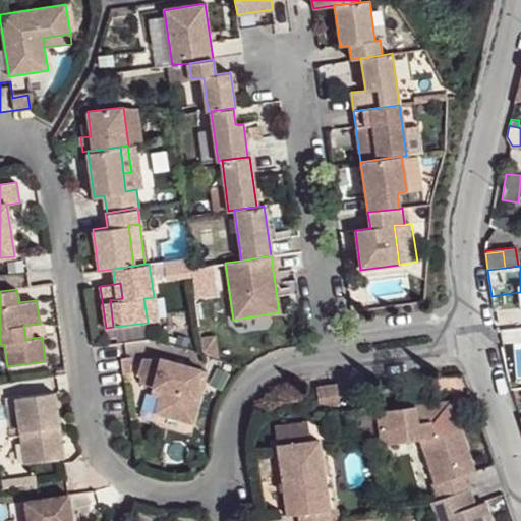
[(154,297),(143,298),(148,323),(157,321),(154,297)]
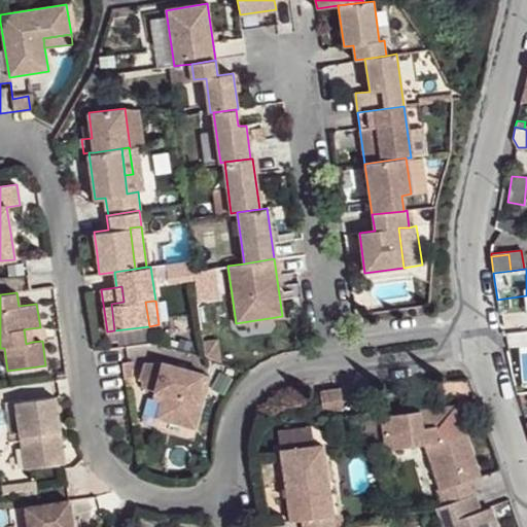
[(30,328),(24,329),(26,344),(32,342),(30,328)]
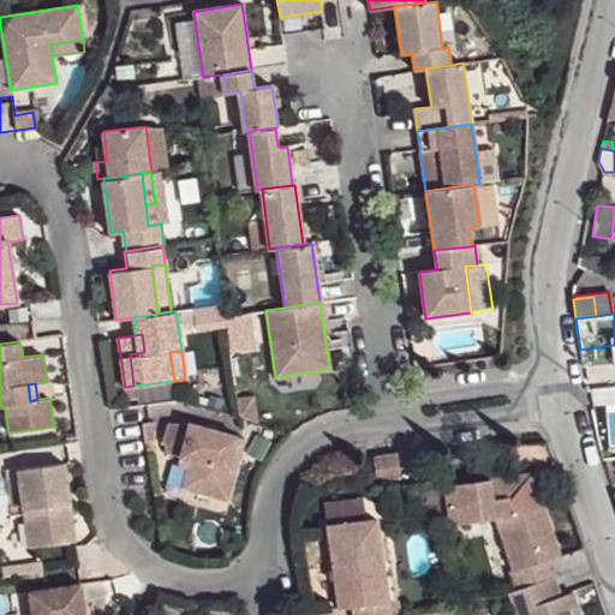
[(597,389),(587,390),(592,424),(602,423),(597,389)]
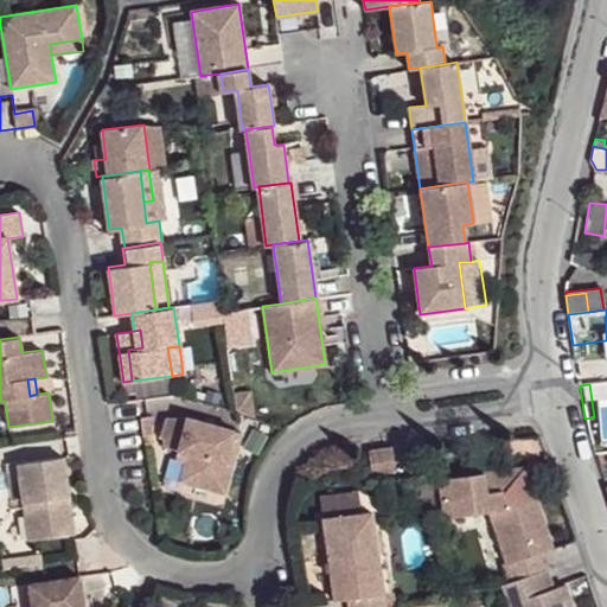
[(166,417),(160,438),(164,438),(165,446),(171,448),(178,449),(196,455),(189,483),(224,493),(241,433),(186,417),(166,417)]
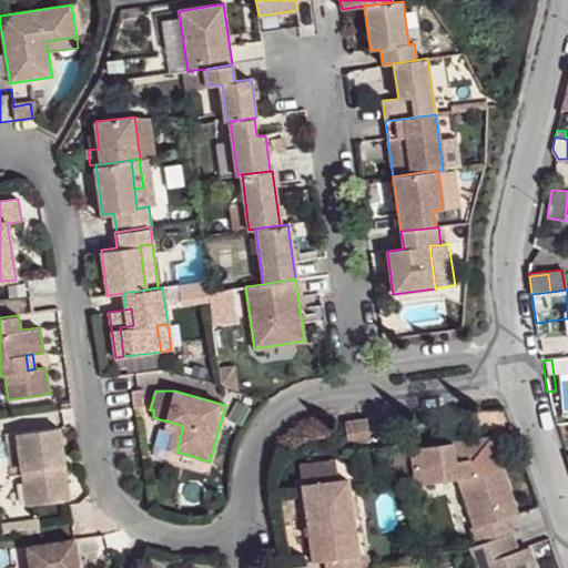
[(547,392),(559,425),(567,424),(556,391),(547,392)]
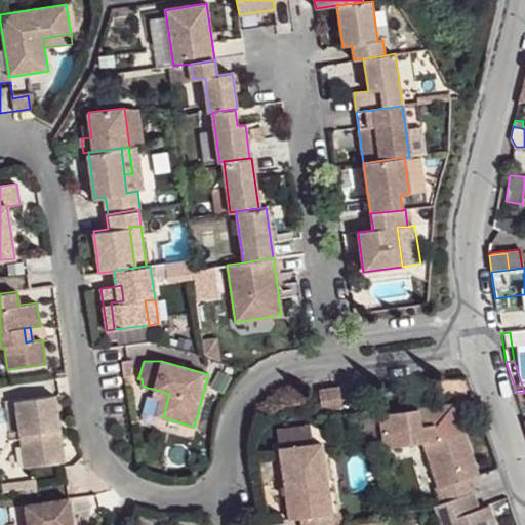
[(339,388),(319,391),(322,411),(342,408),(339,388)]
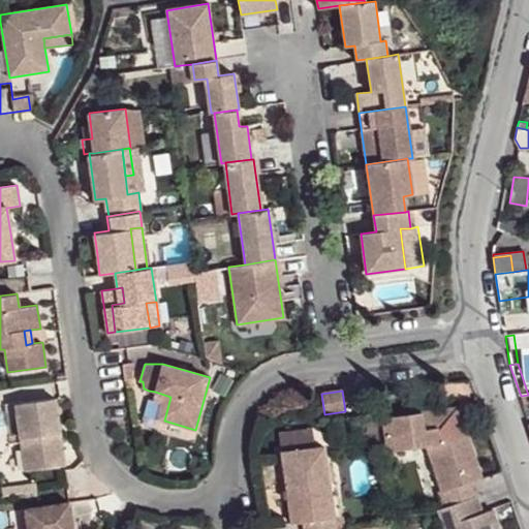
[(170,397),(155,392),(152,401),(161,404),(157,418),(164,421),(170,397)]
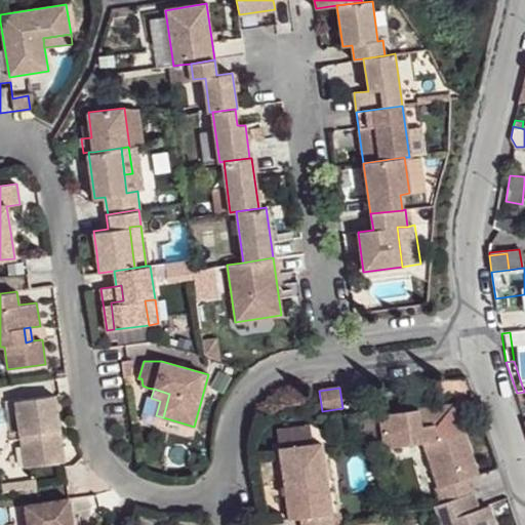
[(14,401),(25,468),(64,461),(58,429),(53,395),(14,401)]
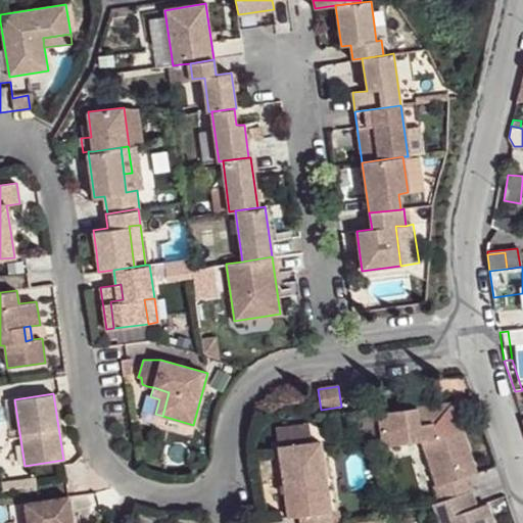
[(453,403),(417,409),(419,425),(432,423),(432,427),(453,403)]
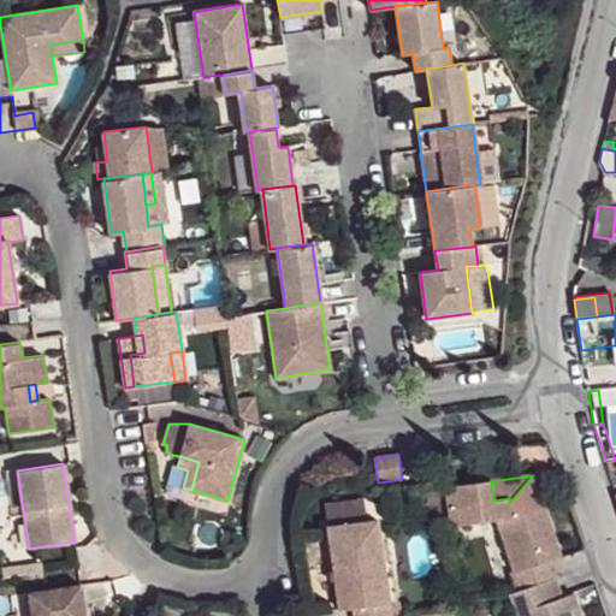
[(445,486),(450,526),(496,521),(511,517),(509,503),(509,498),(493,501),(491,481),(445,486)]
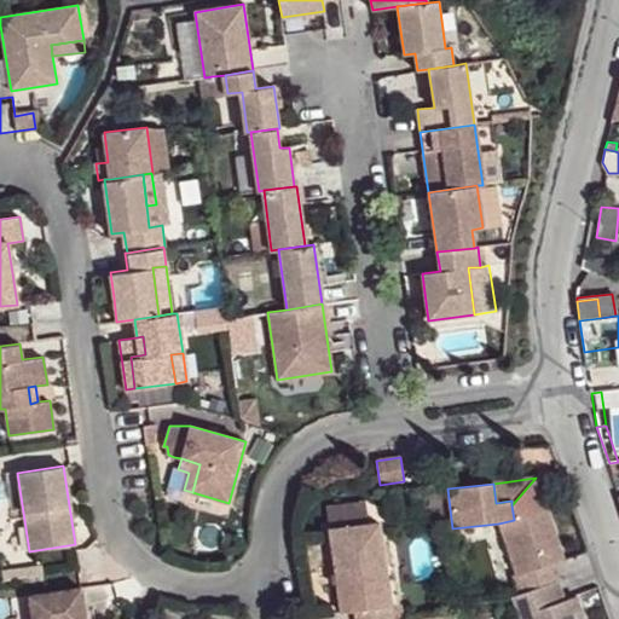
[(499,526),(515,576),(513,577),(519,594),(557,582),(559,582),(553,563),(563,561),(547,510),(514,520),(499,526)]
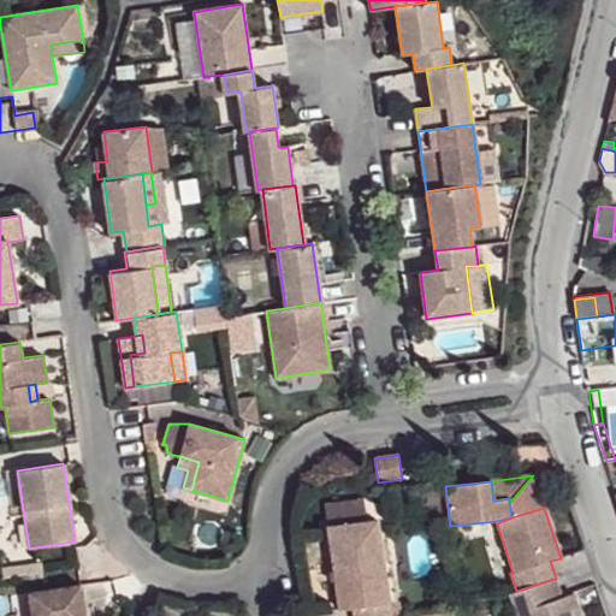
[(333,568),(339,609),(353,608),(354,615),(390,615),(377,519),(327,526),(333,568)]
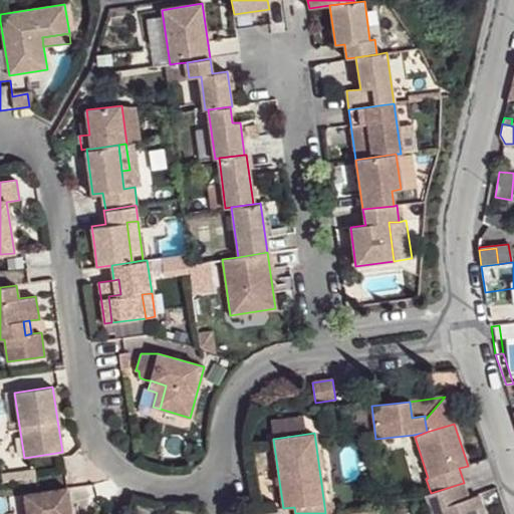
[(438,509),(439,513),(484,513),(478,496),(469,499),(463,483),(431,493),(425,496),(430,512),(438,509)]
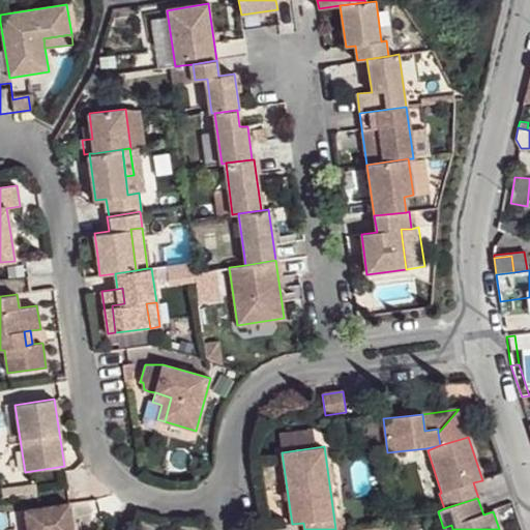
[(25,510),(28,529),(74,529),(72,520),(69,503),(25,510)]
